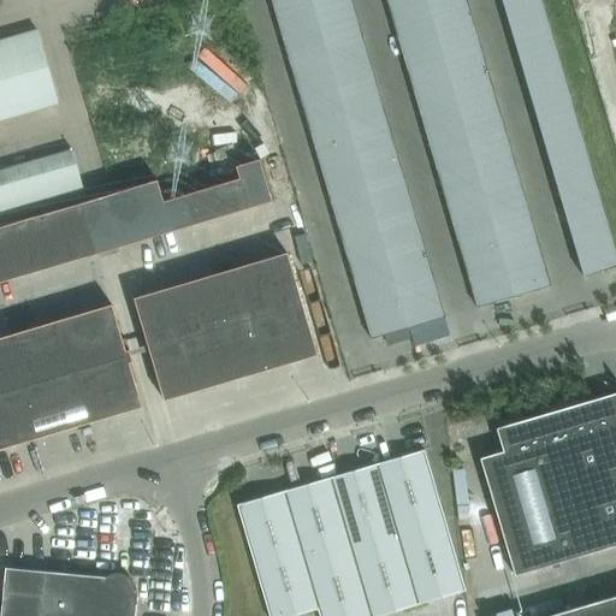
[(312,1),(311,0),(271,0),(274,12),(312,1)]
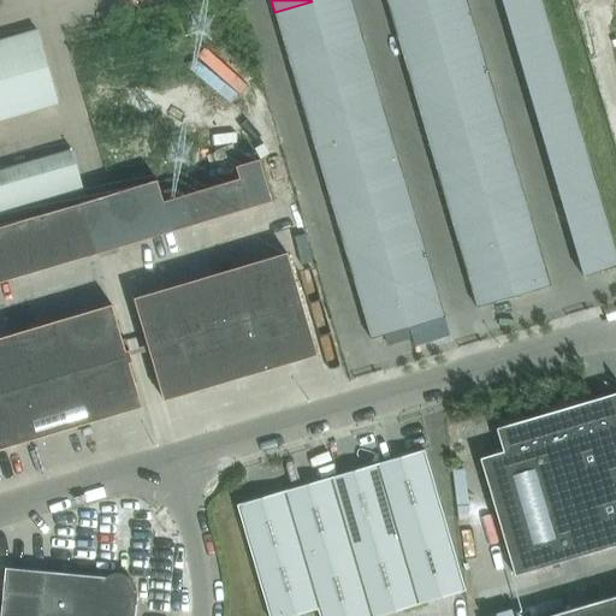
[(314,0),(312,1),(320,28),(357,17),(351,0),(314,0)]
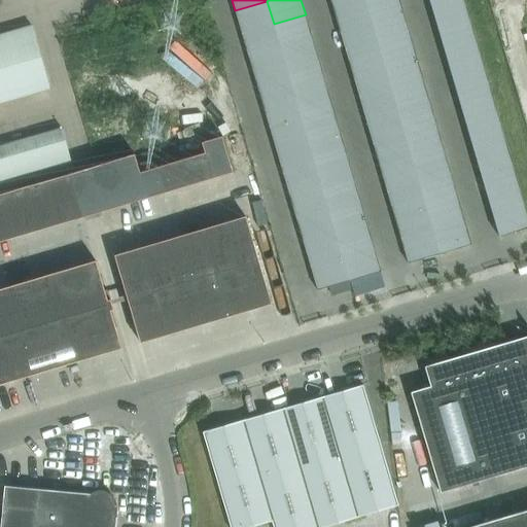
[(335,14),(366,4),(364,0),(338,0),(330,2),(335,14)]
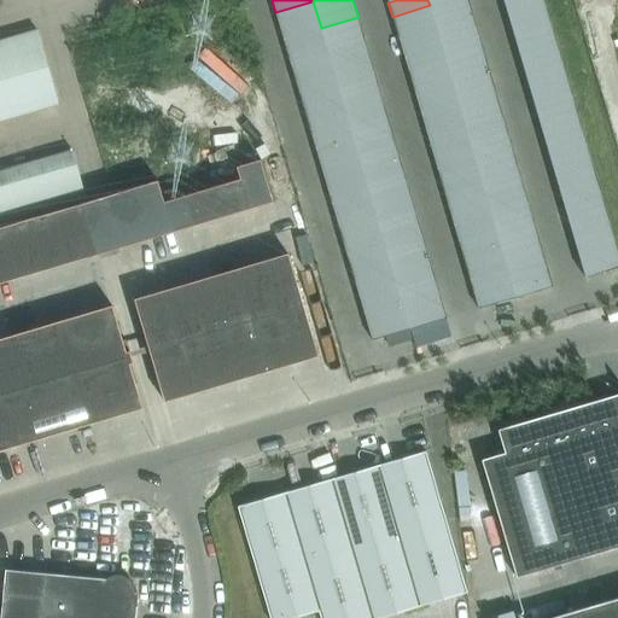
[(448,0),(430,5),(433,19),(471,9),(468,0),(448,0)]
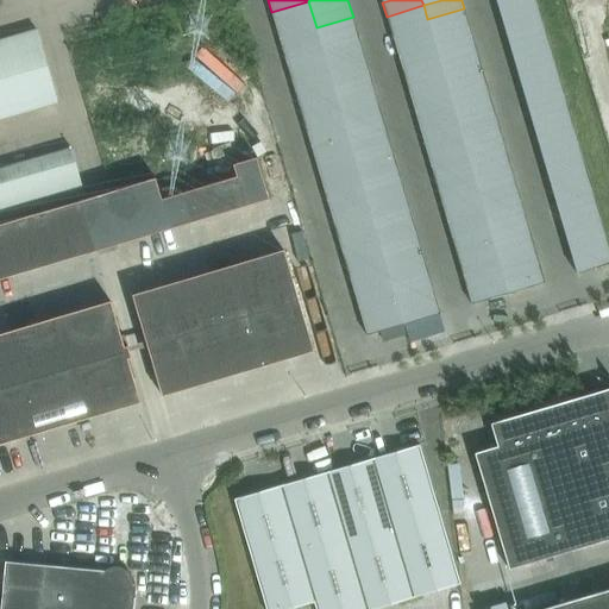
[(495,0),(501,16),(538,5),(535,0),(495,0)]
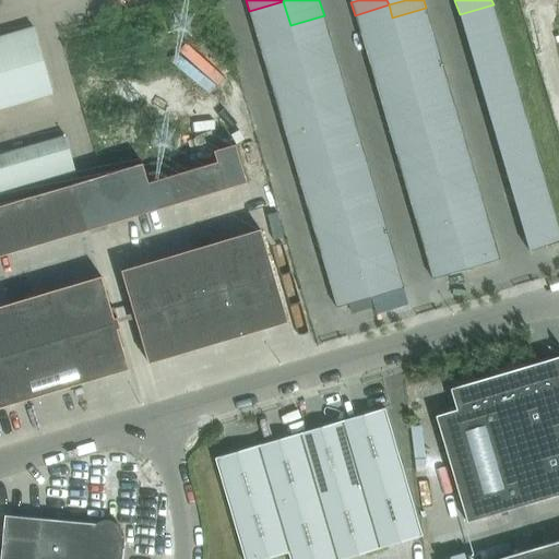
[(290,25),(283,1),(249,11),(257,36),(290,25)]
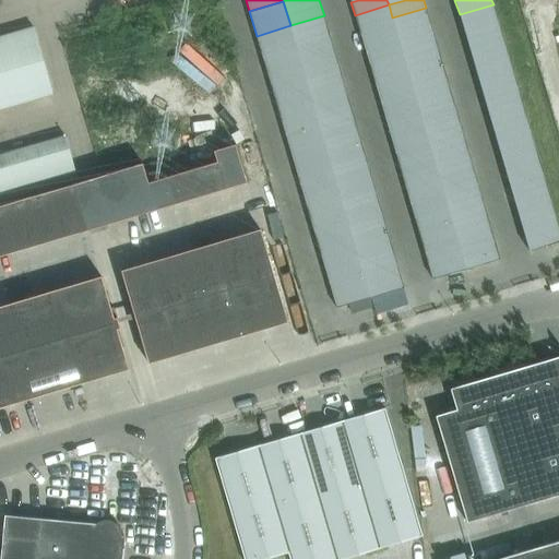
[(358,27),(392,18),(389,4),(355,15),(358,27)]
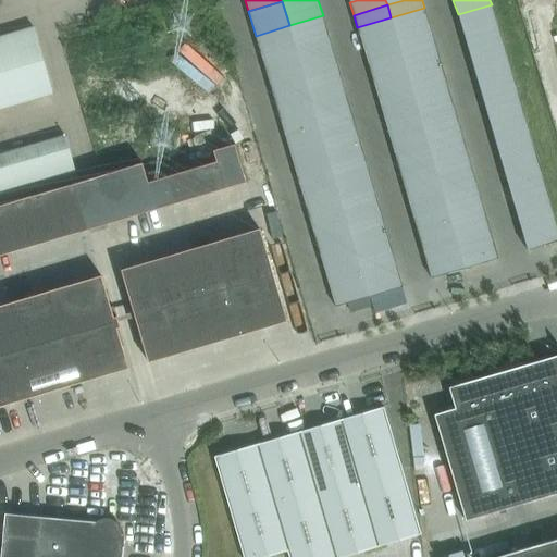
[(458,14),(463,36),(498,25),(492,4),(458,14)]
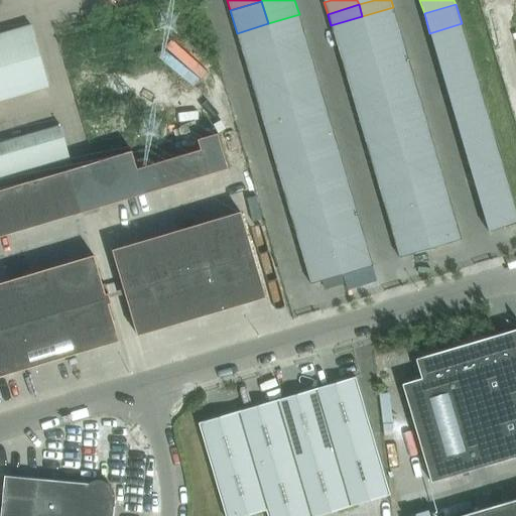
[(362,16),(369,39),(400,30),(393,7),(362,16)]
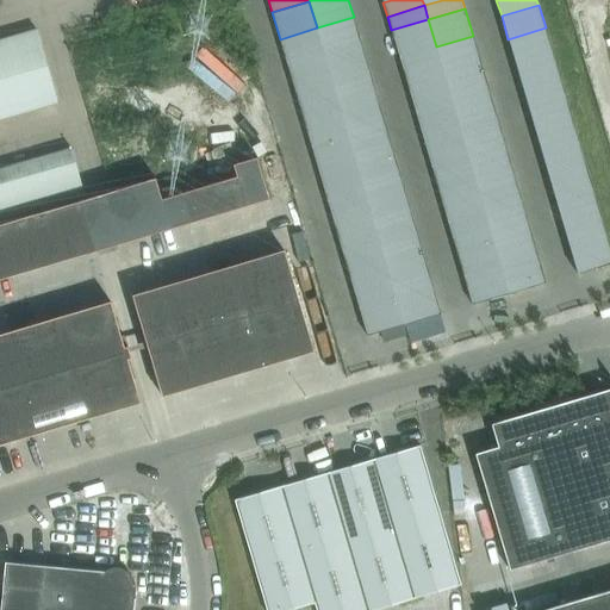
[(317,27),(324,55),(361,44),(354,17),(317,27)]
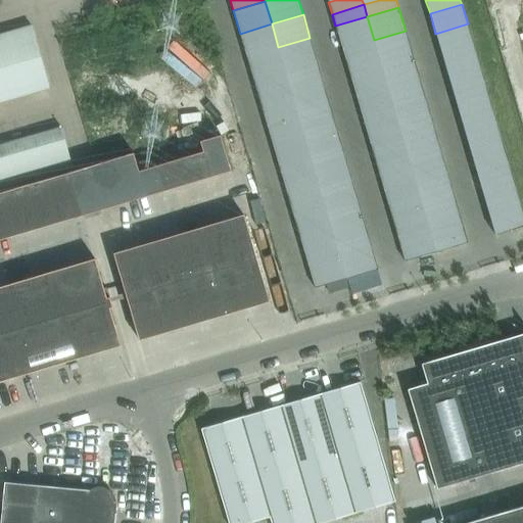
[(374,40),(367,16),(335,26),(342,49),(374,40)]
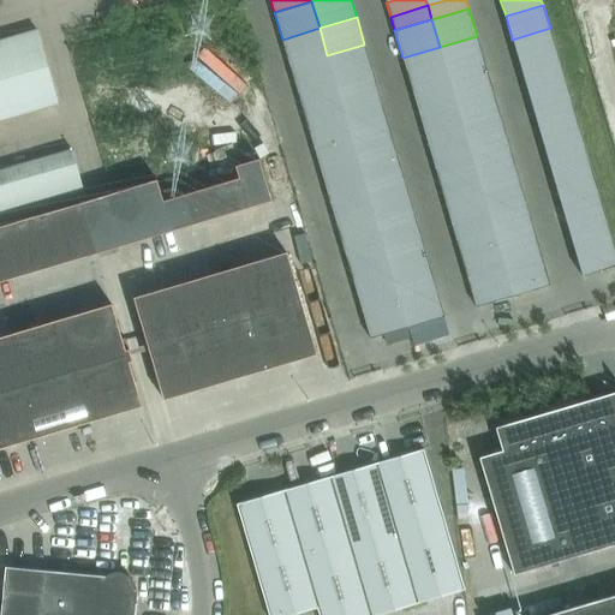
[(320,28),(282,40),(290,66),(327,55),(320,28)]
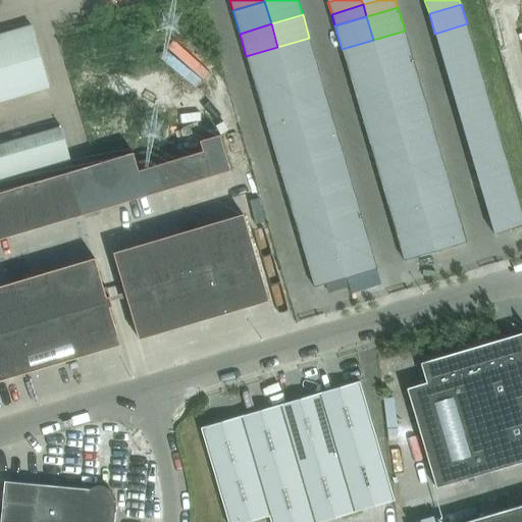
[(434,34),(440,53),(472,44),(467,23),(434,34)]
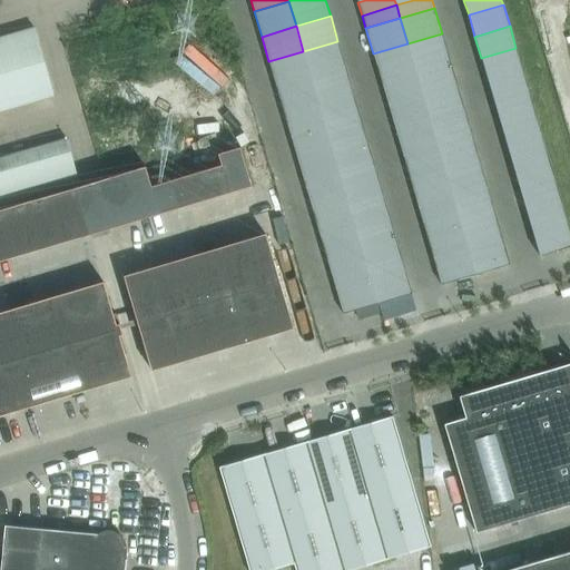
[(11,33),(21,68),(43,61),(33,27),(11,33)]
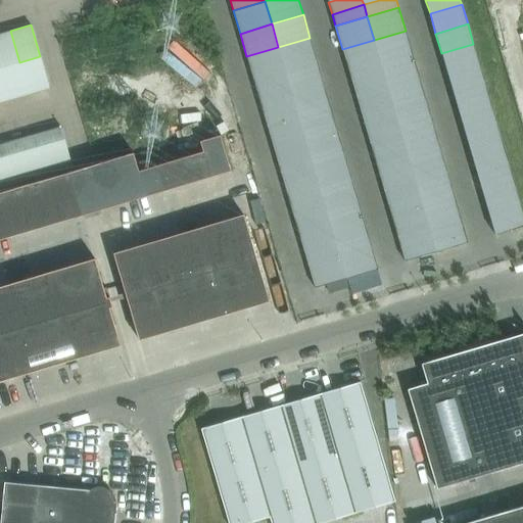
[(0,34),(0,66),(0,68),(19,62),(10,31),(0,34)]
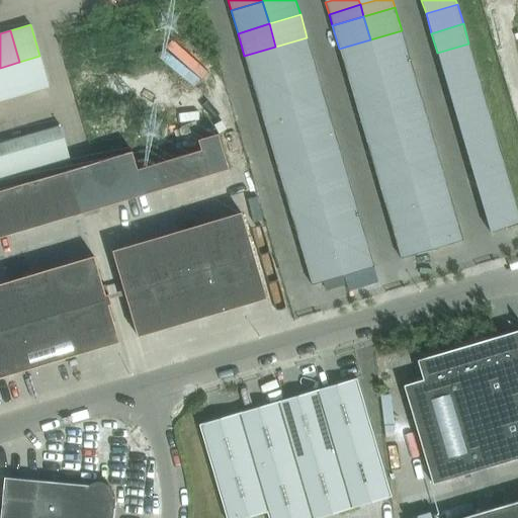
[(370,39),(377,63),(409,54),(402,30),(370,39)]
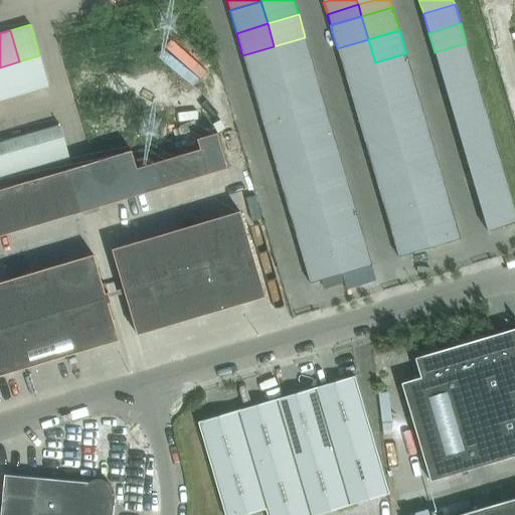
[(274,46),(281,69),(312,60),(305,37),(274,46)]
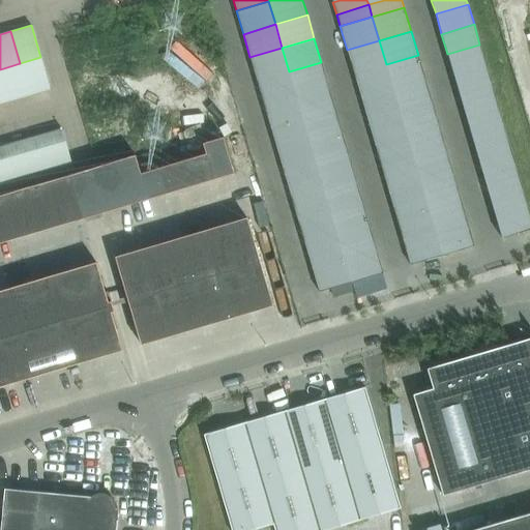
[(386,64),(379,40),(347,50),(354,74),(386,64)]
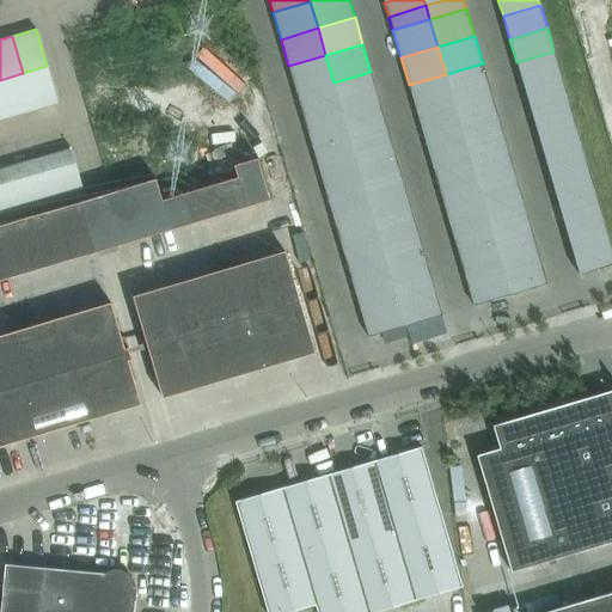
[(516,62),(524,85),(561,74),(554,51),(516,62)]
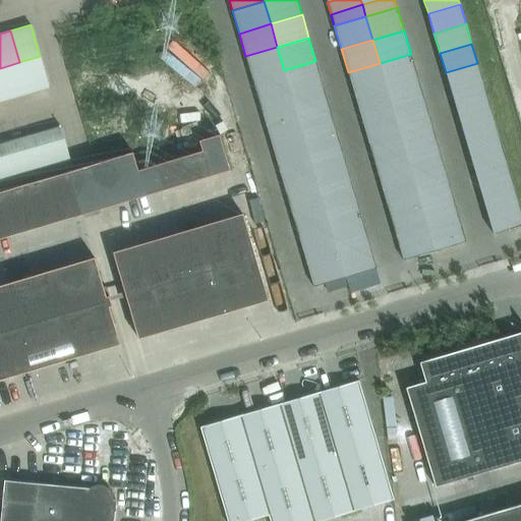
[(252,79),(284,70),(277,47),(245,56),(252,79)]
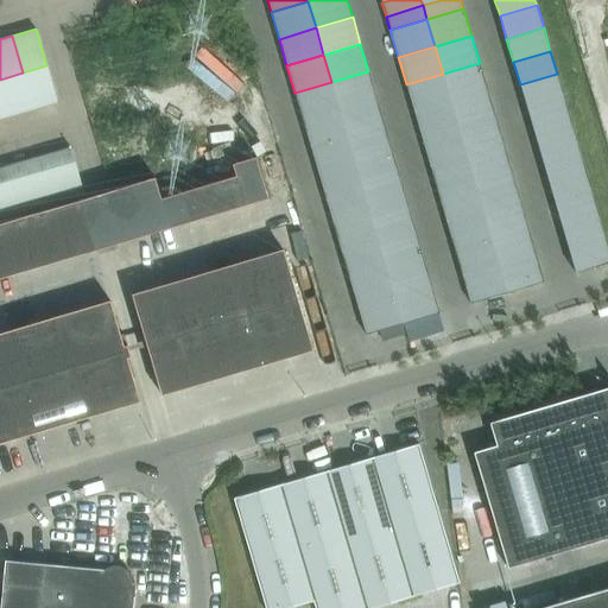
[(480,63),(443,74),(451,101),(488,90),(480,63)]
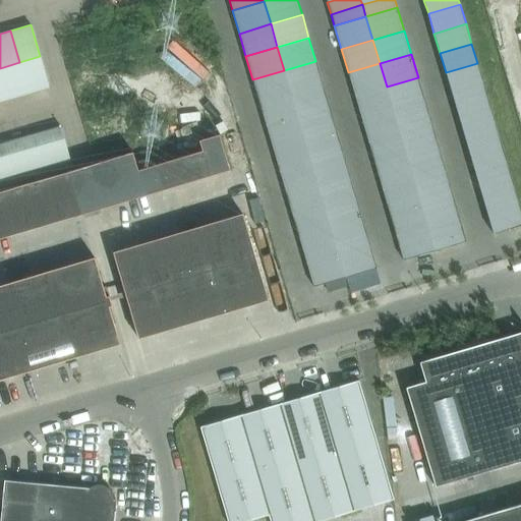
[(19,62),(29,94),(49,88),(40,56),(19,62)]
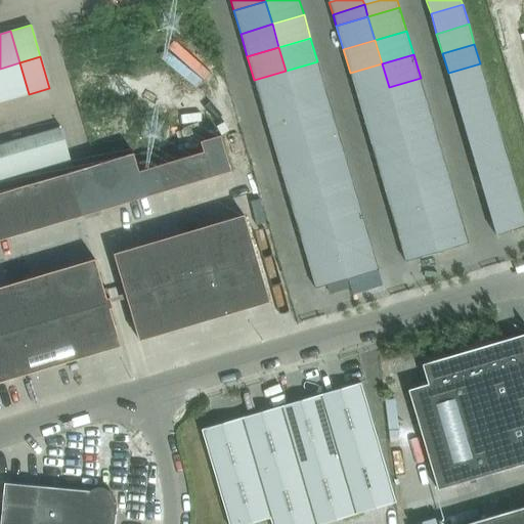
[(286,71),(293,93),(324,84),(317,61),(286,71)]
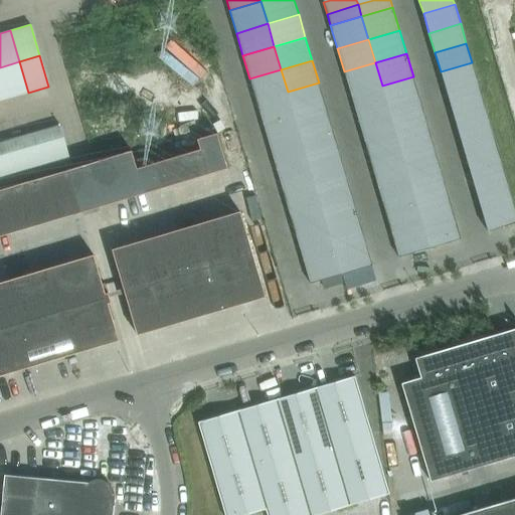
[(0,67),(9,99),(28,93),(19,61),(0,67)]
